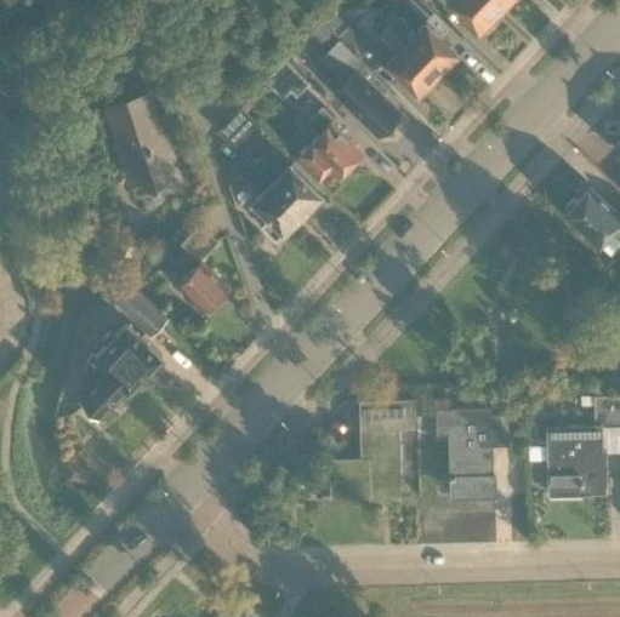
[(489,23),(498,15),(483,0),(450,0),(447,4),(478,34),(481,32),(484,32),(489,27),(489,23)]
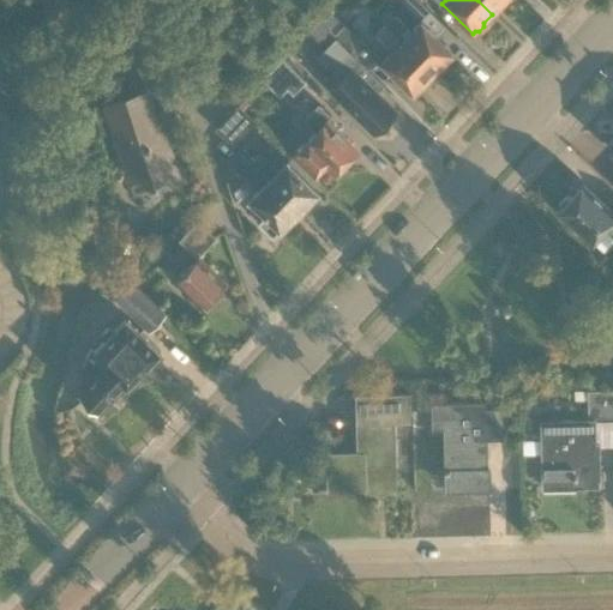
[(478,0),(492,14),(500,6),(504,5),(509,0),(478,0)]
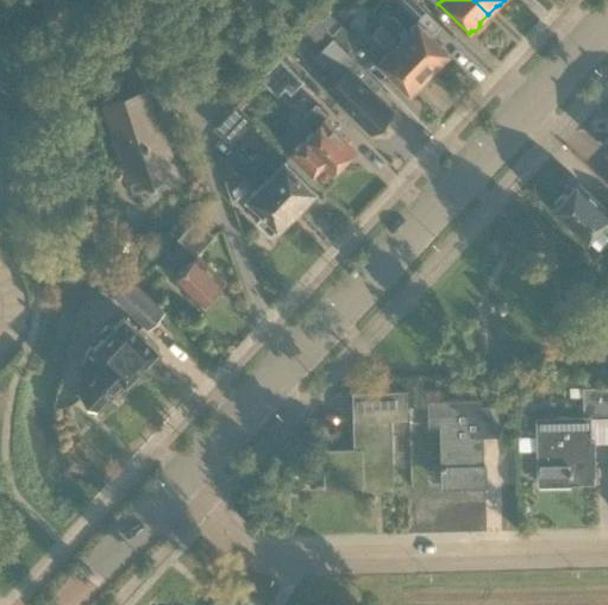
[(415,20),(414,21),(418,25),(436,42),(445,31),(425,11),(415,20)]
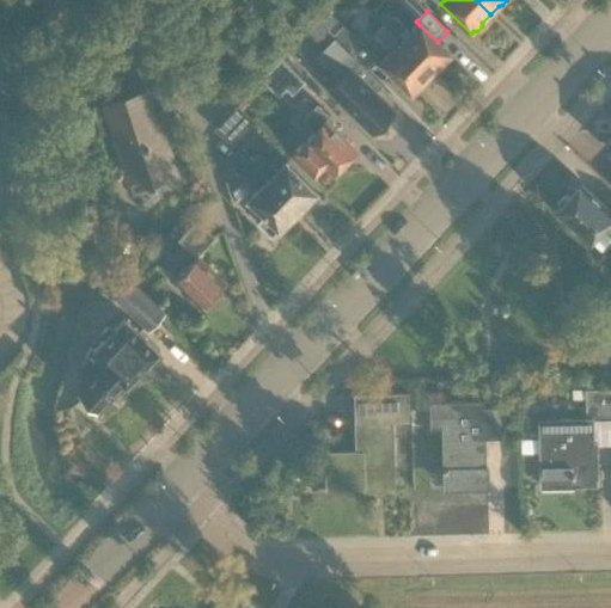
[(385,12),(377,20),(384,28),(393,19),(385,12)]
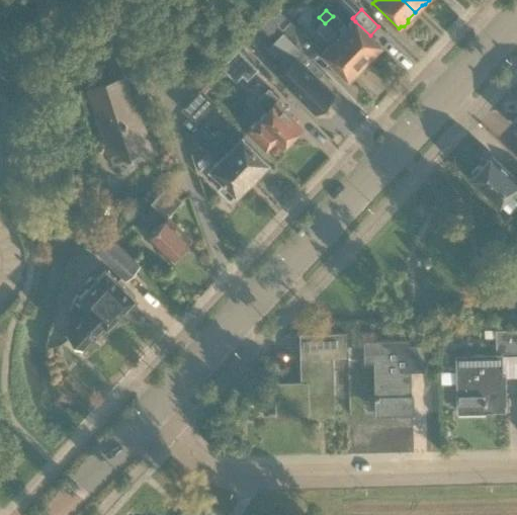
[(333,16),(325,23),(365,63),(371,57),(374,57),(378,52),(378,50),(381,47),(370,35),(355,21),(346,30),(343,27),(344,25),(333,15),(333,16)]
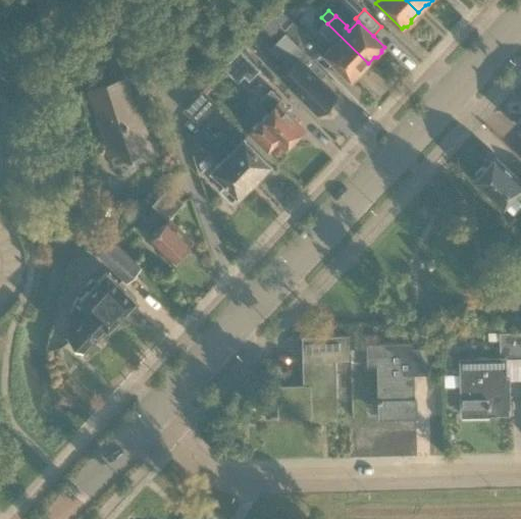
[(301,46),(308,39),(285,17),(277,26),(280,29),(284,33),(287,32),(301,46)]
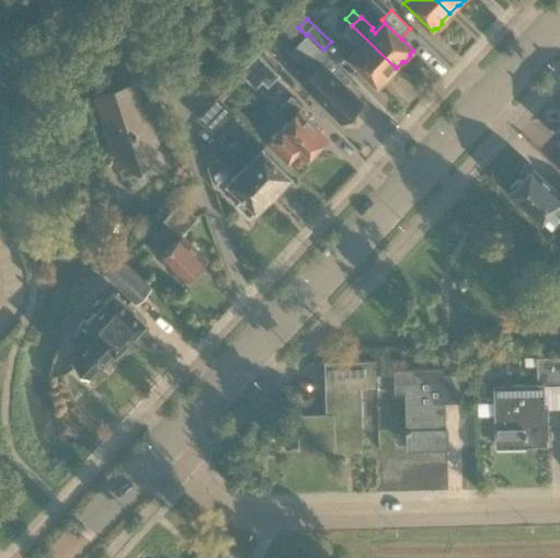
[(292,21),(282,31),(292,41),(301,31),(298,27),(292,21)]
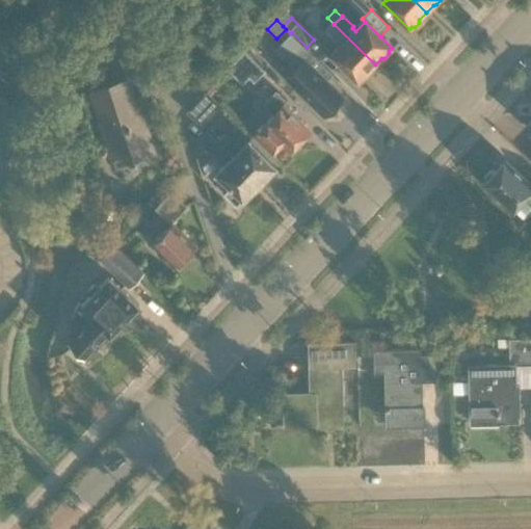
[(375,64),(334,24),(326,32),(337,43),(340,38),(344,43),(330,56),(357,83),(360,81),(362,81),(367,76),(367,74),(375,64)]
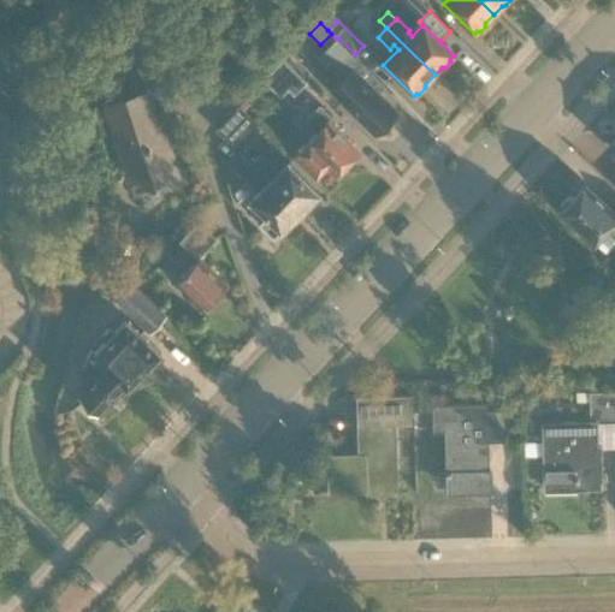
[(391,120),(397,114),(378,96),(385,89),(337,41),(318,60),(341,83),(331,94),(374,137),(380,132),(385,132),(392,125),(391,120)]
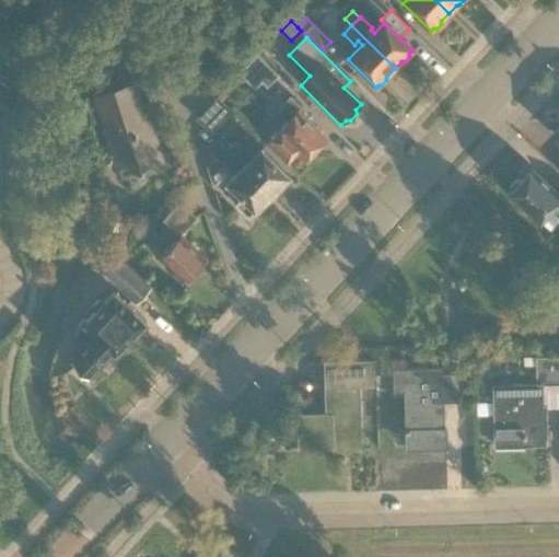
[(276,100),(289,85),(271,70),(259,85),(276,100)]
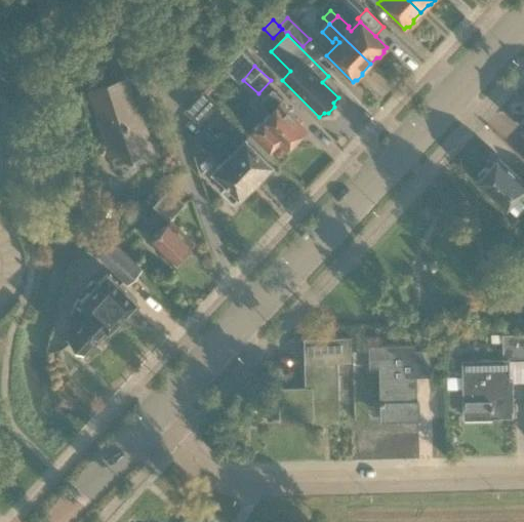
[(137,116),(127,83),(91,95),(112,157),(126,152),(129,162),(154,154),(140,115),(137,116)]
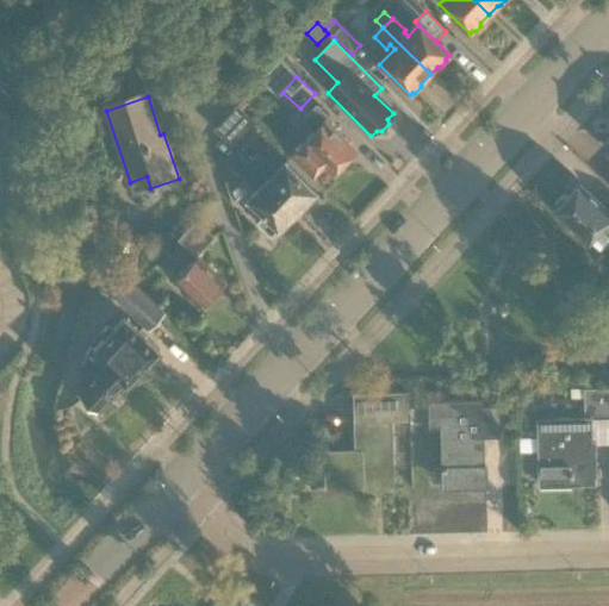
[(242,137),(255,124),(238,107),(224,122),(242,137)]
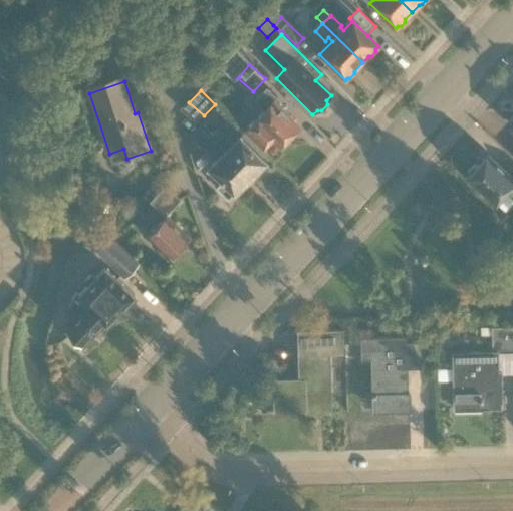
[(255,103),(265,114),(245,134),(264,153),(274,143),(280,149),(299,131),(264,94),(255,103)]
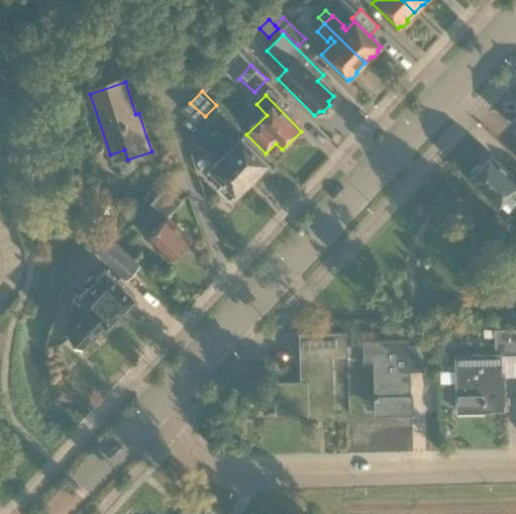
[(211,139),(201,130),(192,139),(210,158),(211,157),(218,164),(211,171),(223,184),(217,191),(229,203),(250,181),(238,169),(239,168),(211,139)]
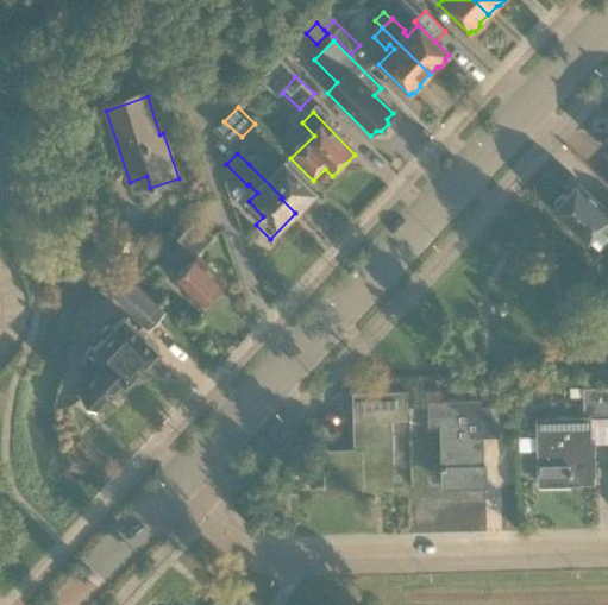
[(314,194),(284,165),(276,174),(257,156),(249,164),(282,197),(281,199),(295,213),(302,207),(306,207),(311,201),(311,197),(314,194)]
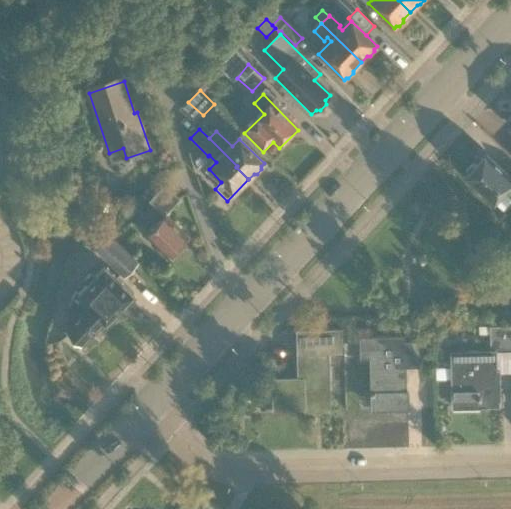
[(475,163),(462,177),(493,205),(494,204),(503,212),(510,202),(510,180),(485,157),(477,165),(475,163)]
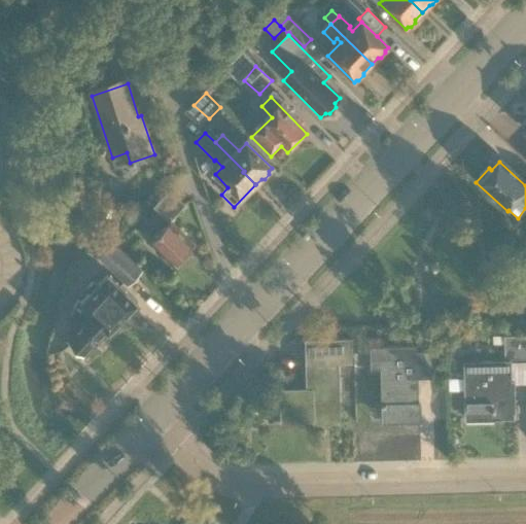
[(185,254),(195,245),(170,220),(184,206),(171,191),(155,207),(160,211),(151,220),(161,230),(150,240),(166,255),(164,257),(175,269),(187,256),(185,254)]
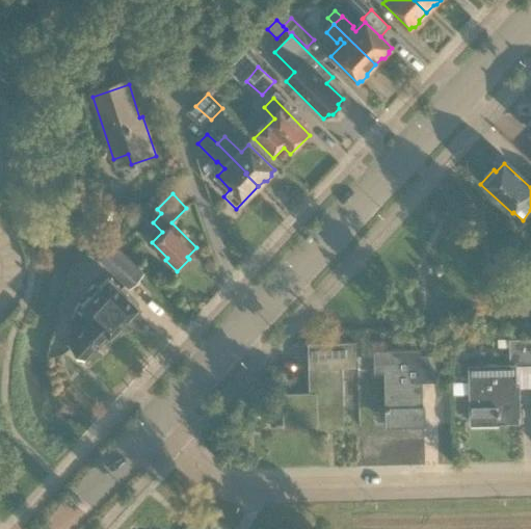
[(99,262),(129,291),(144,274),(114,245),(99,262)]
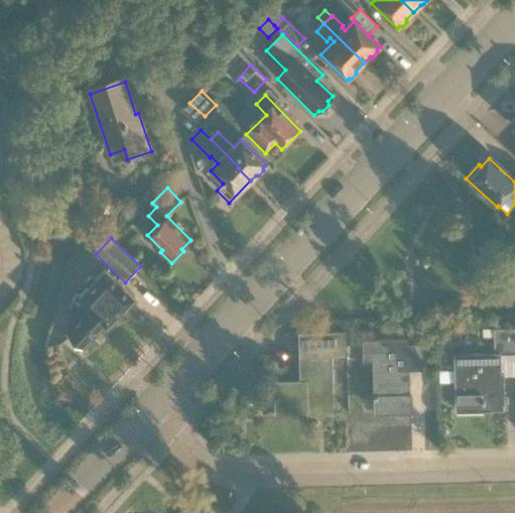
[(89,254),(90,248),(85,244),(79,246),(78,252),(83,256),(89,254)]
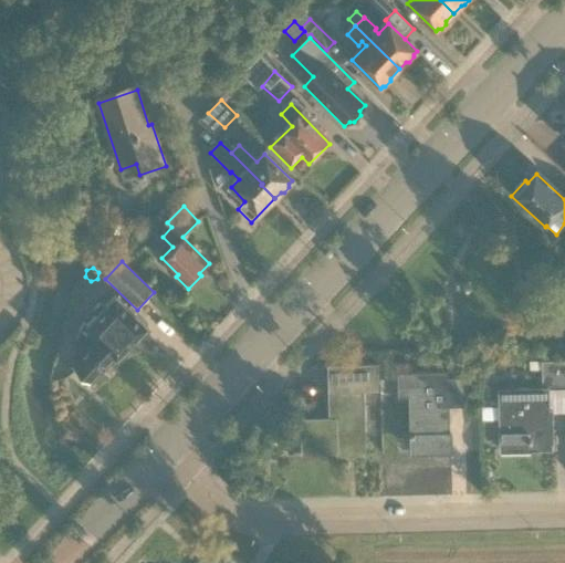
[(148,327),(116,296),(104,309),(101,305),(93,313),(96,316),(86,327),(83,326),(77,337),(75,350),(75,363),(79,376),(85,387),(90,382),(91,383),(115,357),(117,360),(148,327)]
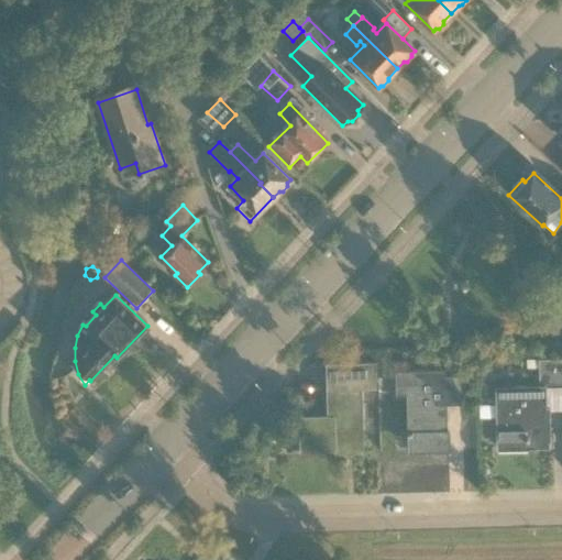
[(544,388),(561,387),(561,361),(539,362),(540,388),(495,390),(496,406),(496,419),(497,451),(550,450),(549,409),(544,409),(544,388)]
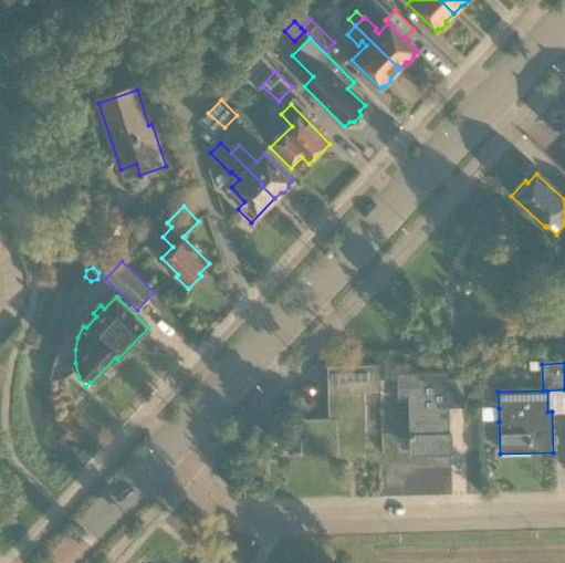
[(363,394),(376,394),(376,367),(327,368),(328,421),(301,423),(302,456),(347,455),(347,458),(364,458),(363,394)]
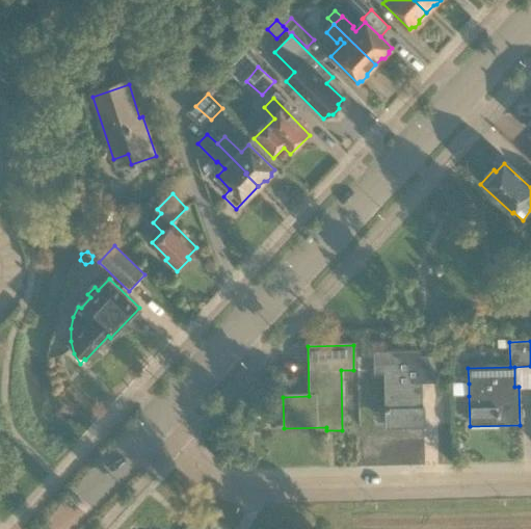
[(374,375),(385,374),(387,428),(424,428),(423,410),(421,410),(420,384),(436,384),(435,355),(421,356),(421,351),(373,352),(374,375)]
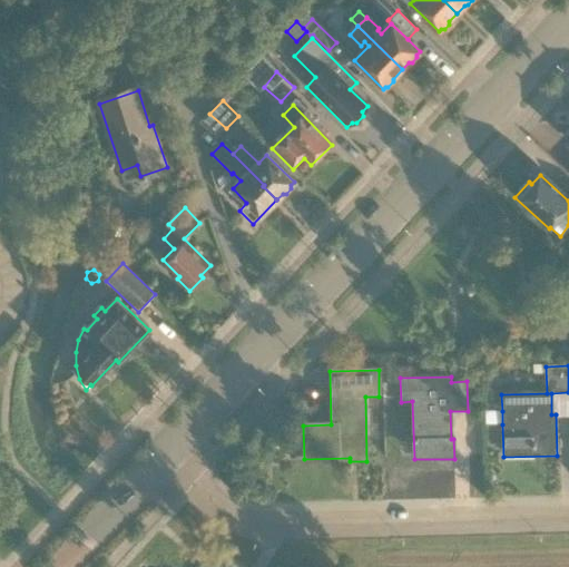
[(486,424),(502,424),(502,411),(484,412),(486,424)]
